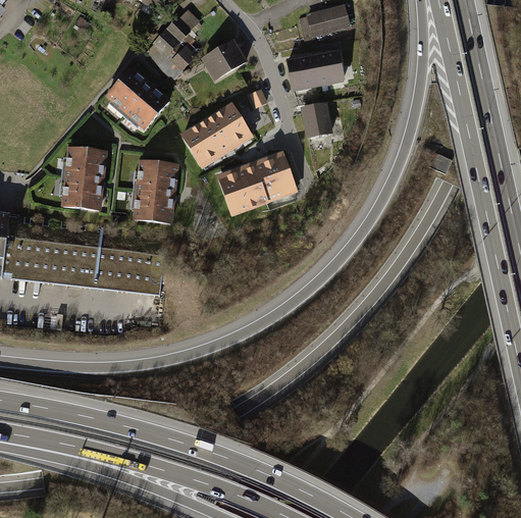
[(308,15),(313,36),(351,27),(346,5),(308,15)]
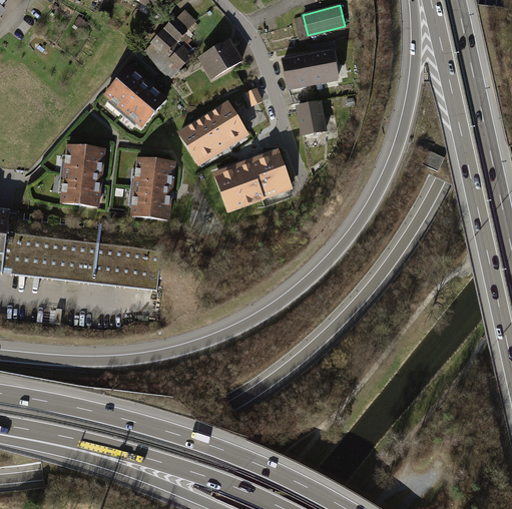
[(174,21),(185,31),(195,20),(184,9),(174,21)]
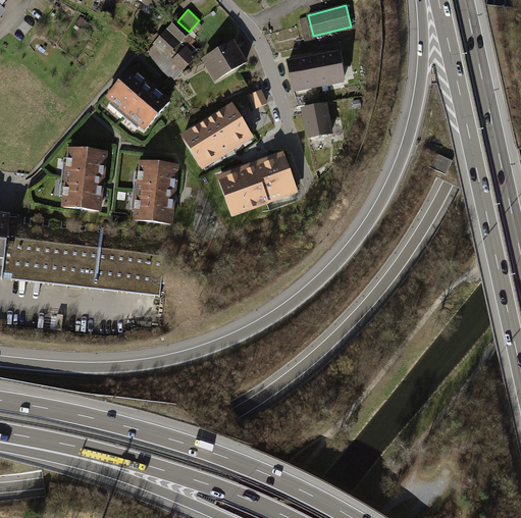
[(164,30),(178,43),(189,32),(177,21),(174,19),(164,30)]
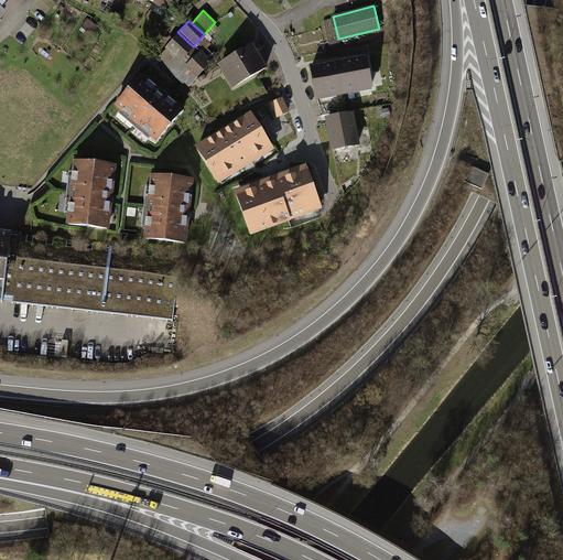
[(165,46),(181,60),(193,46),(177,32),(165,46)]
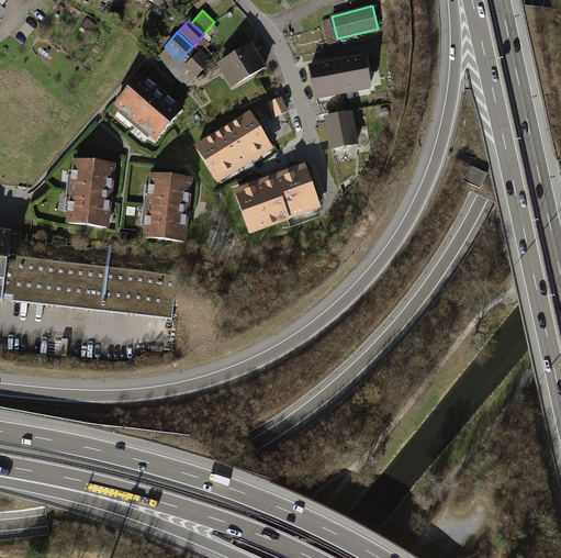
[(249,43),(216,64),(231,87),(264,66),(249,43)]
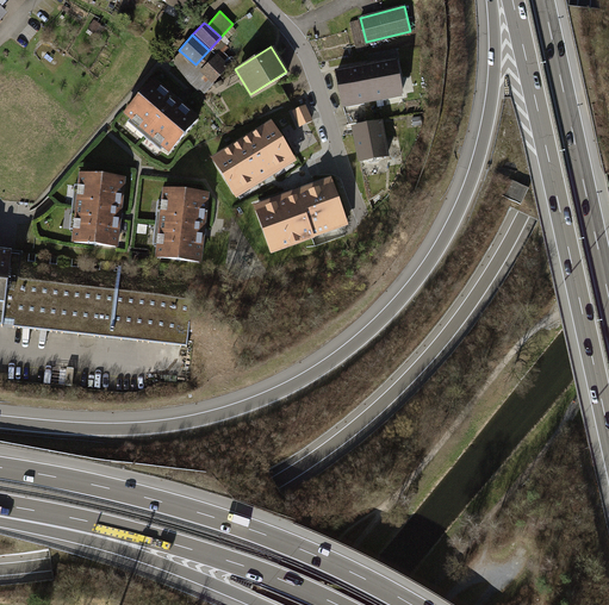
[(217,52),(199,69),(211,81),(228,64),(217,52)]
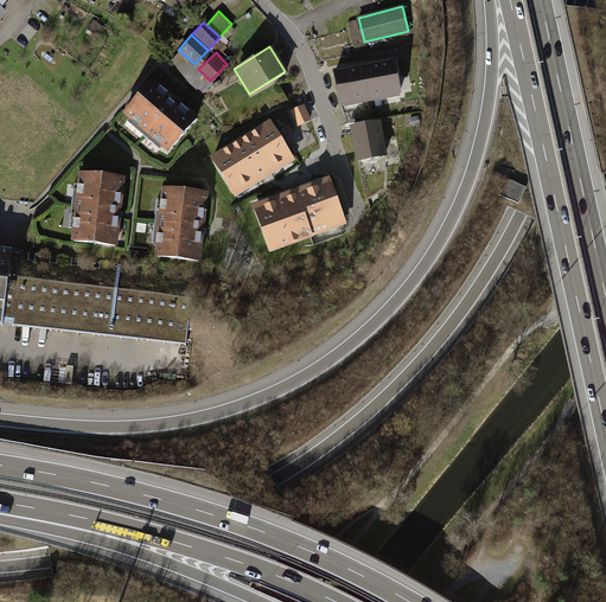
[(395,59),(350,66),(355,94),(399,87),(395,59)]
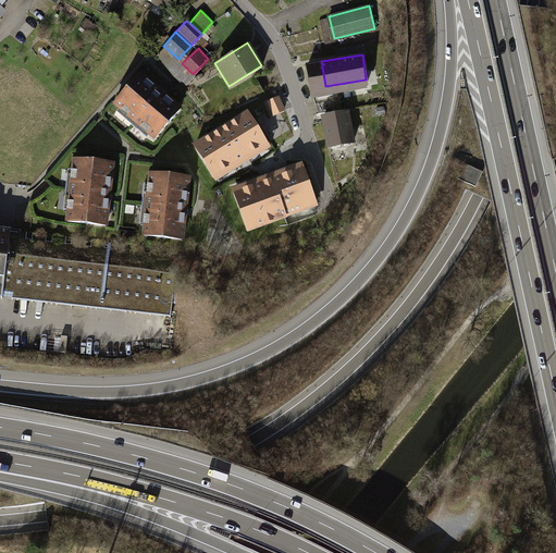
[(112,102),(157,138),(181,108),(136,73),(112,102)]
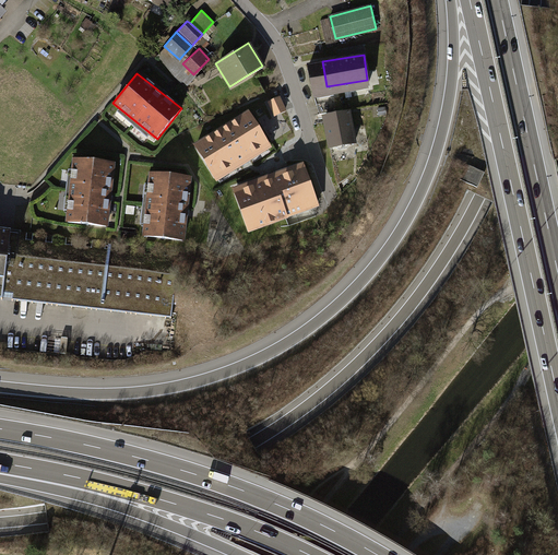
[(277,110),(289,104),(283,90),(271,95),(277,110)]
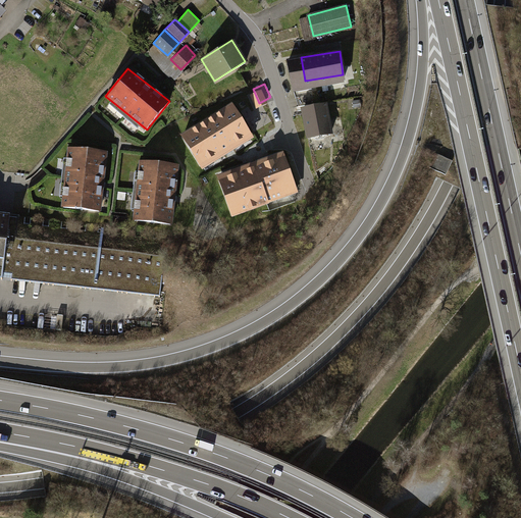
[(183,132),(204,166),(255,135),(233,100),(183,132)]
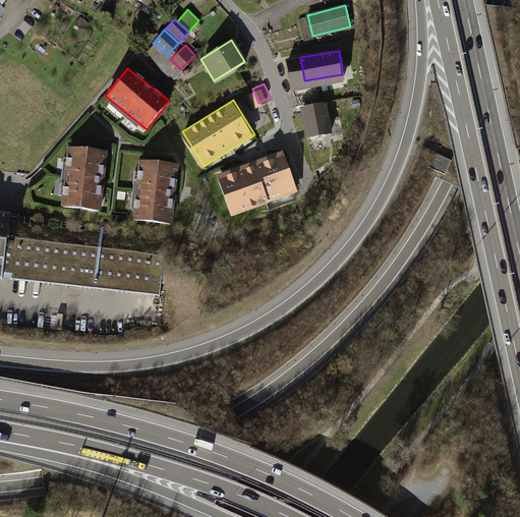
[(332,130),(327,102),(302,106),(308,134),(332,130)]
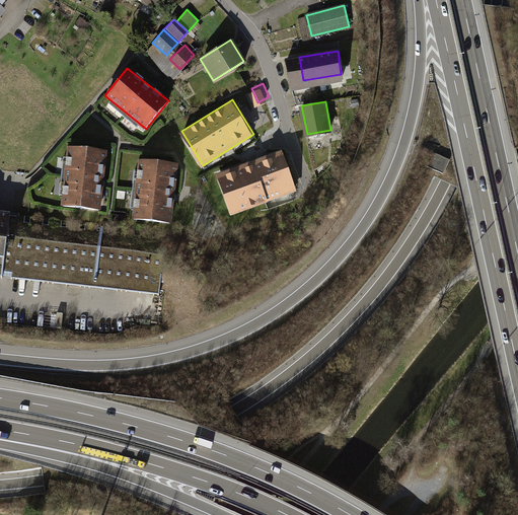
[(67,146),(60,205),(99,209),(106,150),(67,146)]
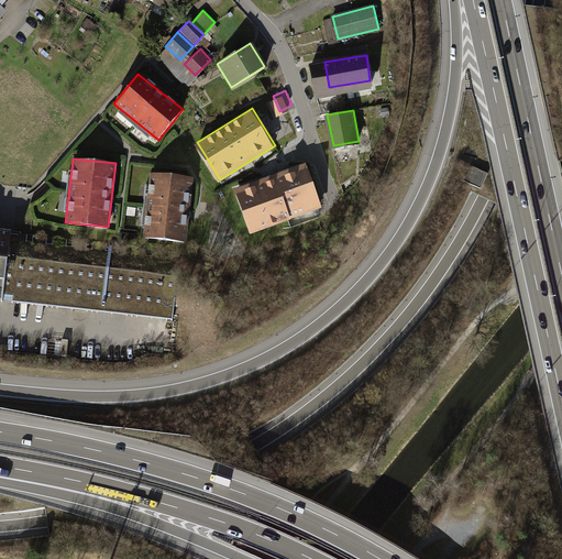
[(307,160),(237,185),(253,229),(323,203),(307,160)]
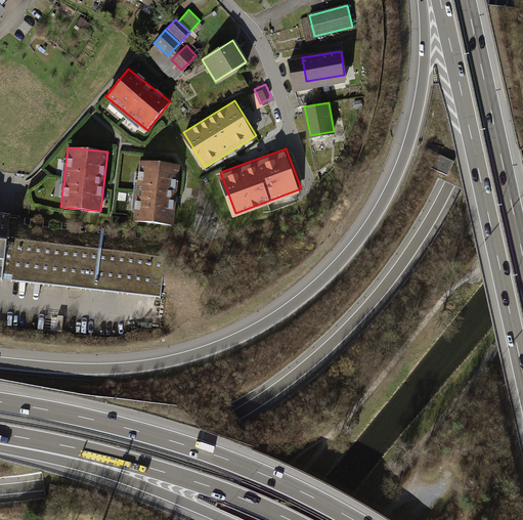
[(439,162),(451,167),(456,155),(445,149),(439,162)]
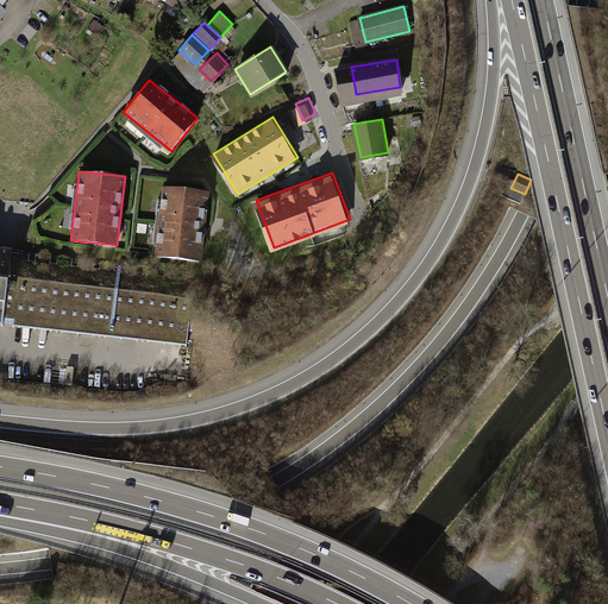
[(162,187),(154,256),(200,262),(208,193),(162,187)]
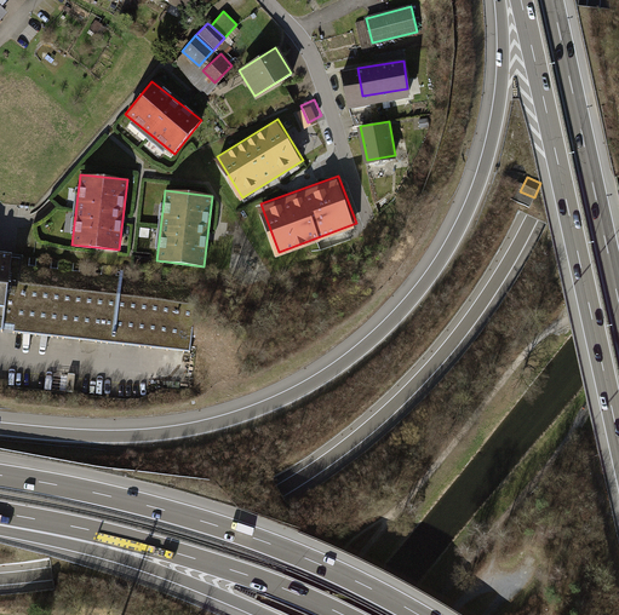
[(9,253),(0,328),(185,349),(194,274),(9,253)]
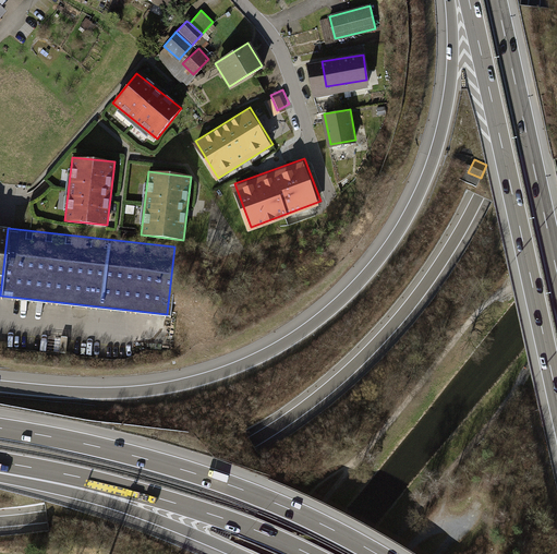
All buildings are outlined.
